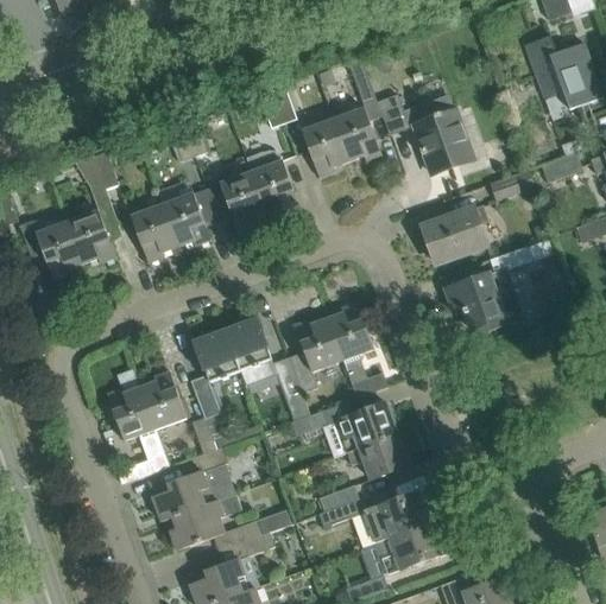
[(55,0),(62,16),(84,7),(83,5),(98,0),(99,2),(105,0),(55,0)]
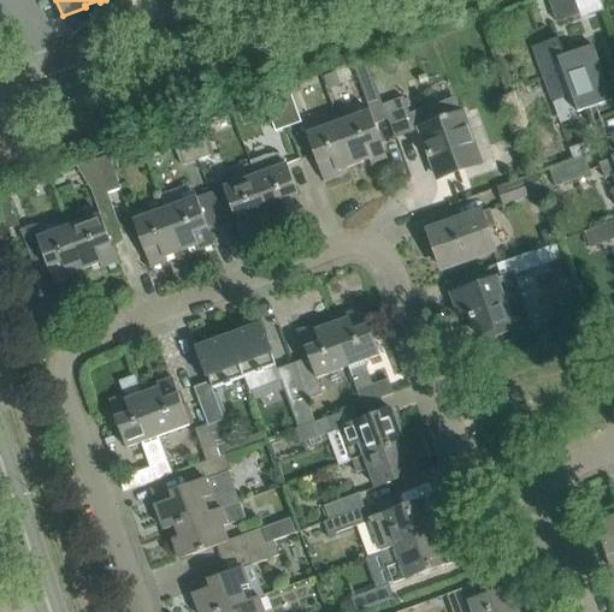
[(548,0),(555,19),(601,3),(600,0),(548,0)]
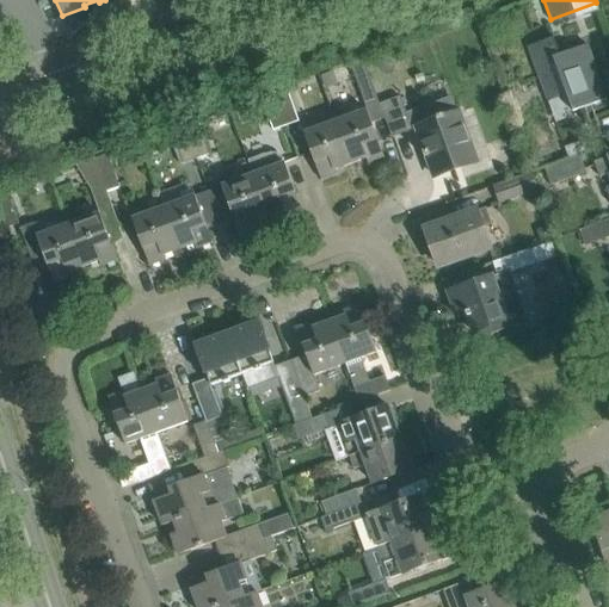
[(523,38),(546,97),(564,91),(571,109),(604,97),(584,42),(558,51),(549,29),(523,38)]
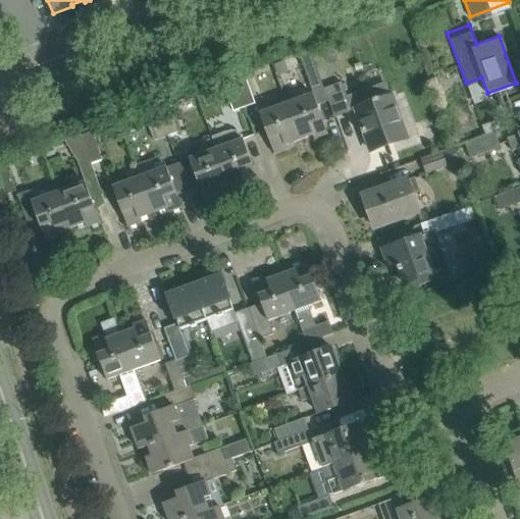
[(319,78),(309,49),(298,53),(308,82),(319,78)]
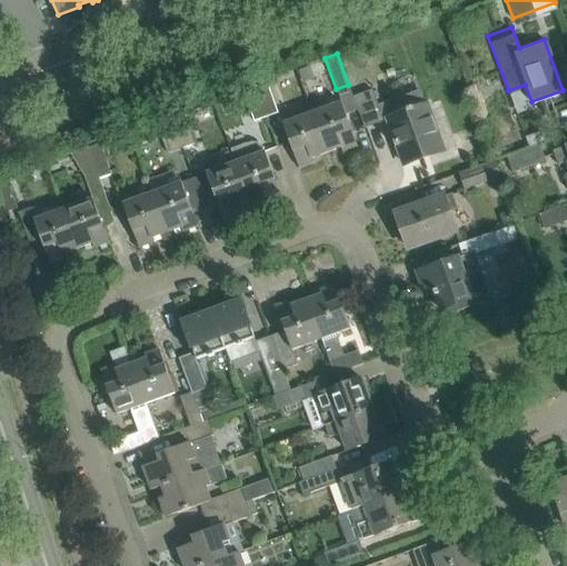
[(266,80),(254,85),(265,116),(277,111),(266,80)]
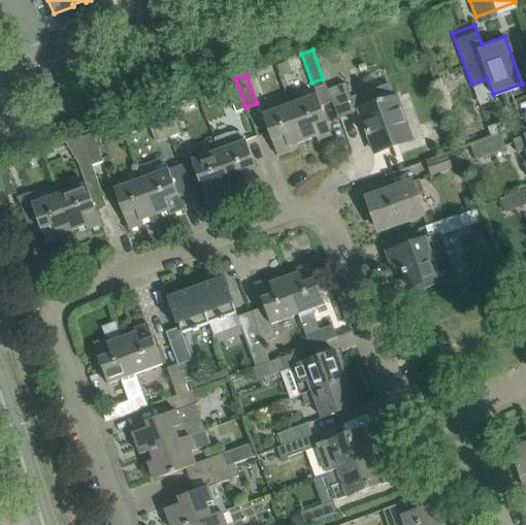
[(235,111),(245,107),(235,78),(224,83),(235,111)]
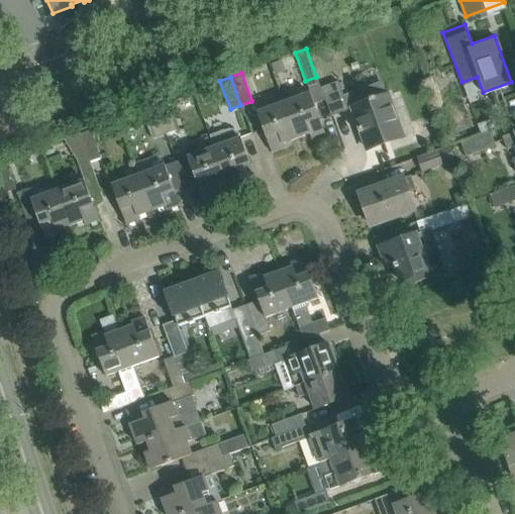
[(366,147),(401,134),(386,92),(384,93),(381,85),(370,89),(368,83),(341,93),(336,79),(319,85),(329,114),(353,105),(357,117),(355,118),(357,125),(355,126),(357,130),(359,130),(366,147)]
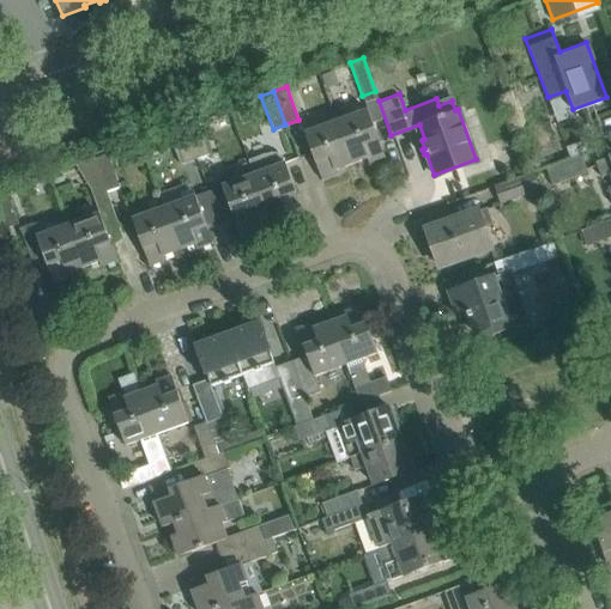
[(366,108),(334,120),(350,162),(366,156),(368,160),(383,154),(366,108)]
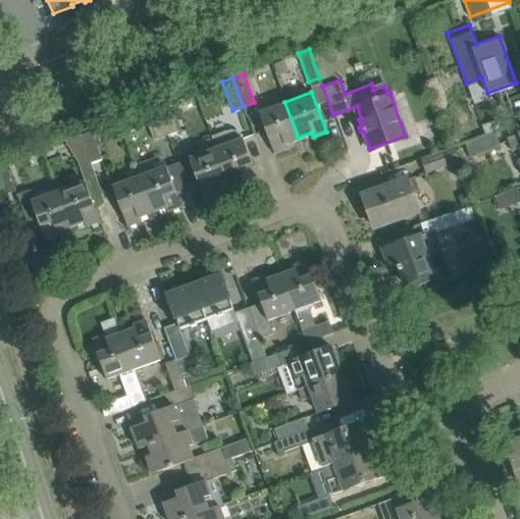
[(166,101),(156,105),(166,134),(177,130),(166,101)]
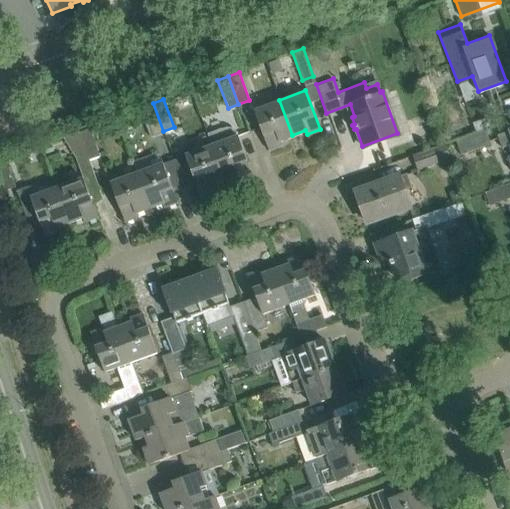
[(292,135),(279,100),(253,109),(267,148),(280,143),(279,140),(292,135)]
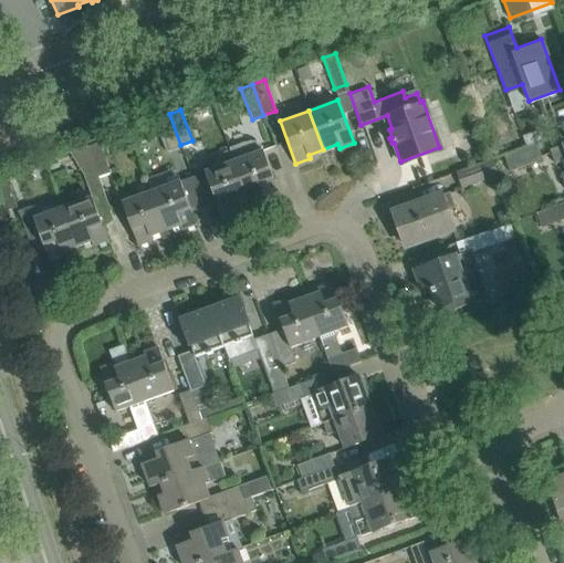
[(169,114),(157,118),(168,149),(180,145),(169,114)]
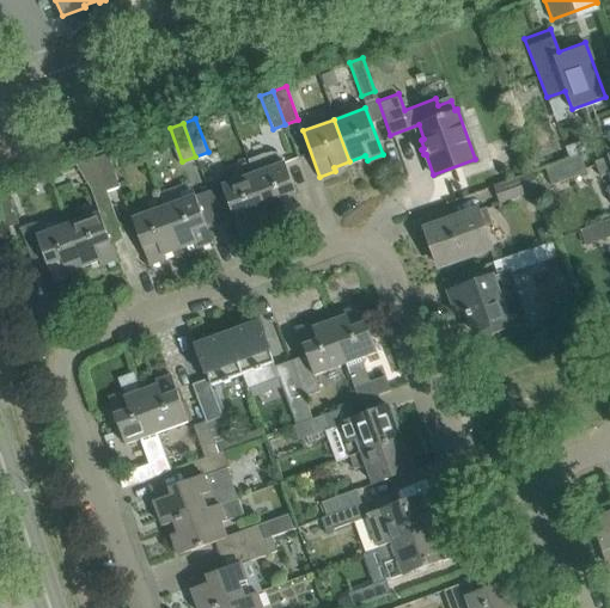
[(567,157),(579,152),(587,149),(583,137),(563,145),(567,157)]
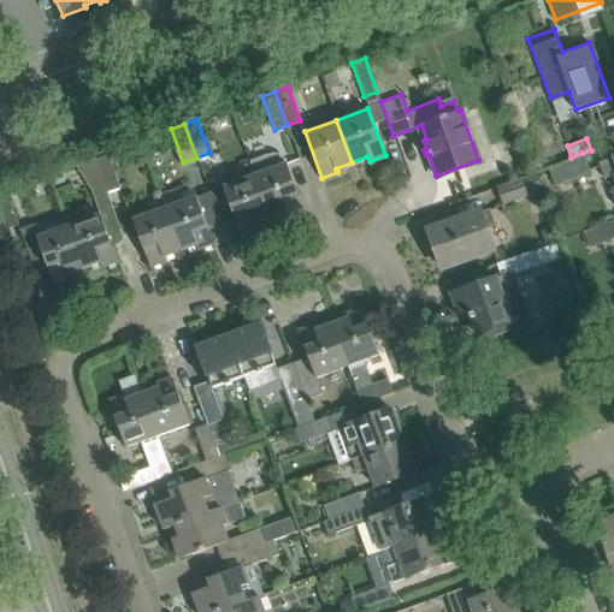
[(106,153),(94,158),(106,191),(119,186),(106,153)]
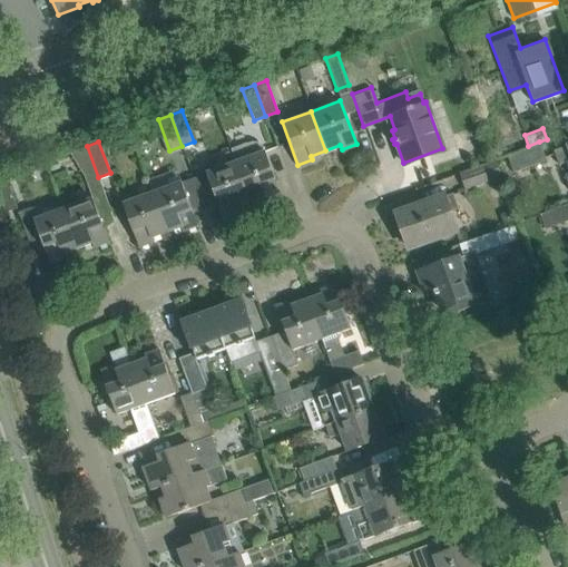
[(545,158),(539,142),(528,146),(502,155),(508,170),(545,158)]
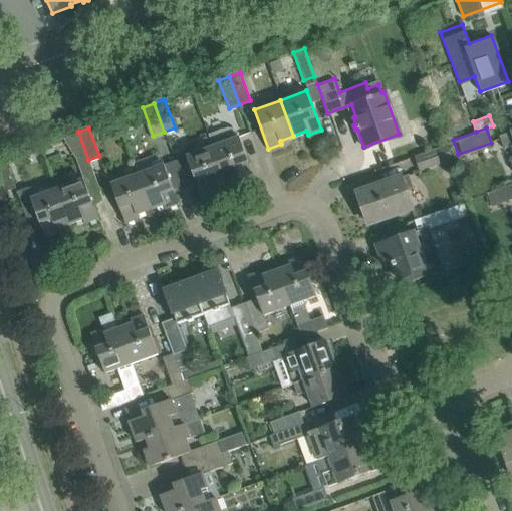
[(511,169),(511,129),(497,134),(502,147),(509,145),(511,151),(511,155),(509,162),(511,169)]
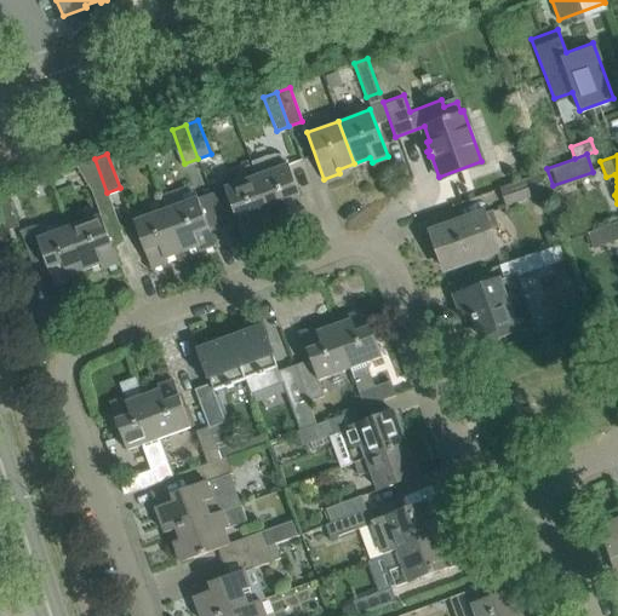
[(93,196),(107,193),(95,159),(81,163),(93,196)]
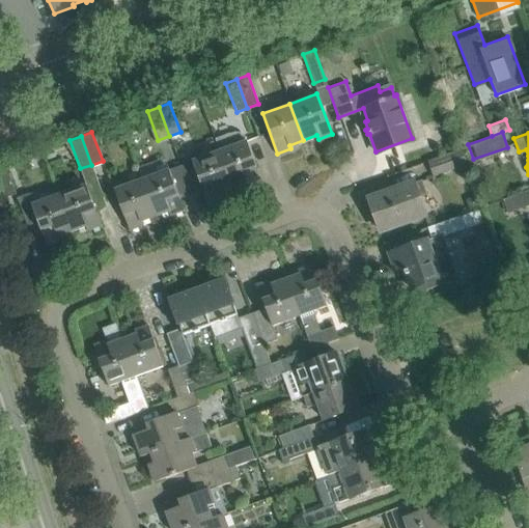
[(246,139),(218,149),(231,186),(245,181),(247,185),(260,179),(246,139)]
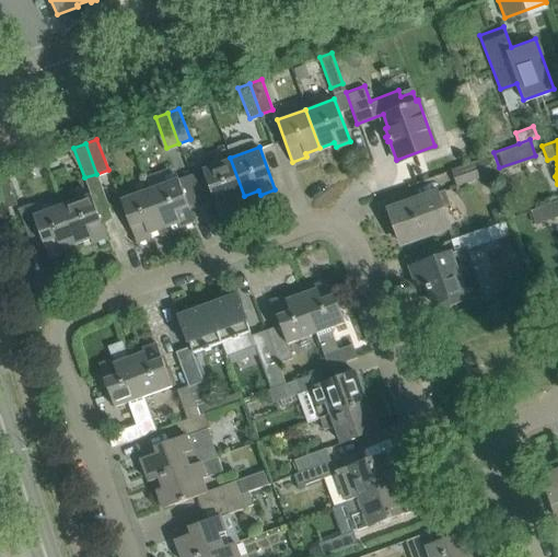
[(485,155),(449,169),(454,185),(491,171),(485,155)]
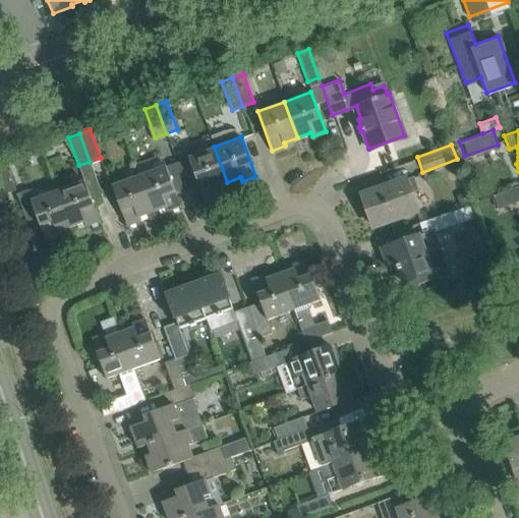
[(187,156),(202,196),(215,191),(214,187),(227,182),(214,147),(187,156)]
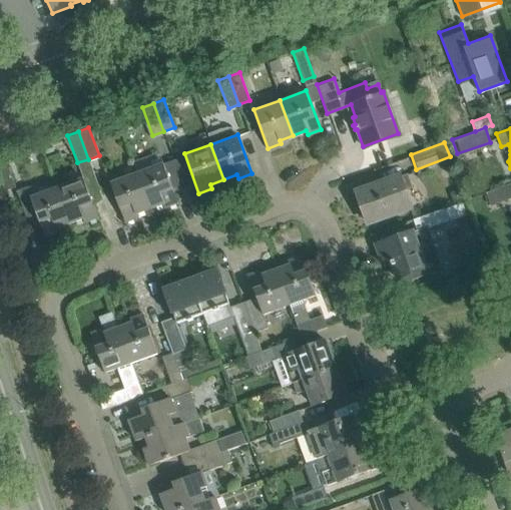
[(14,185),(4,158),(0,159),(0,181),(3,189),(14,185)]
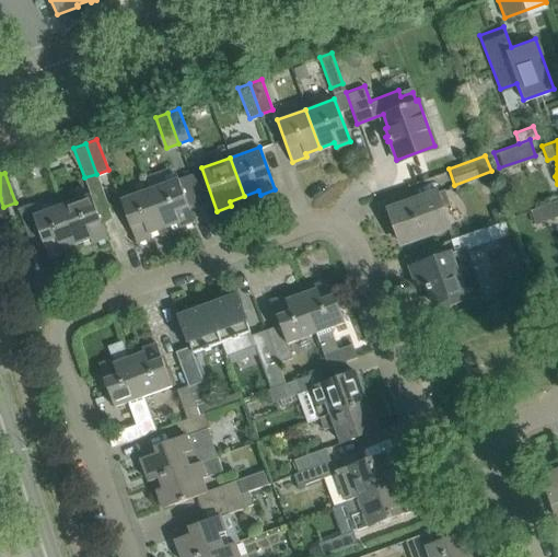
[(176,177),(148,187),(162,227),(176,221),(178,225),(193,220),(176,177)]
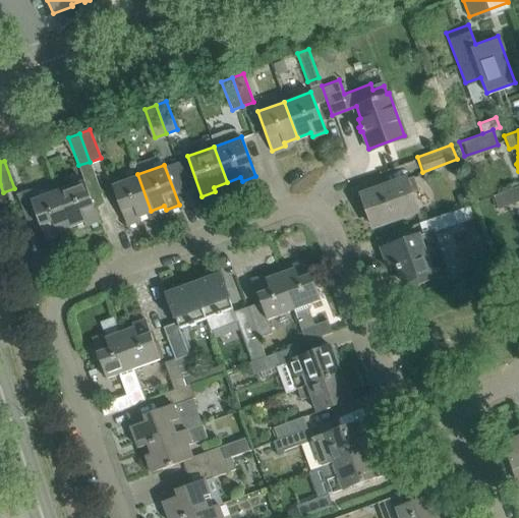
[(111,184),(125,224),(138,219),(137,216),(151,211),(137,174),(111,184)]
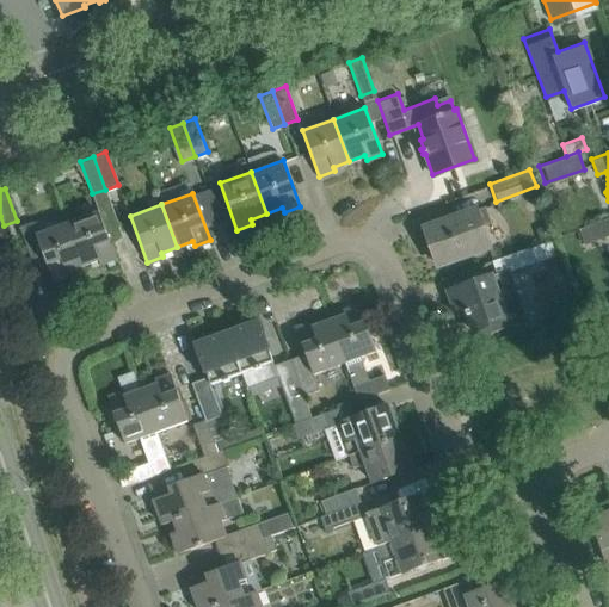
[(484,205),(423,227),(436,264),(487,246),(480,225),(490,222),(484,205)]
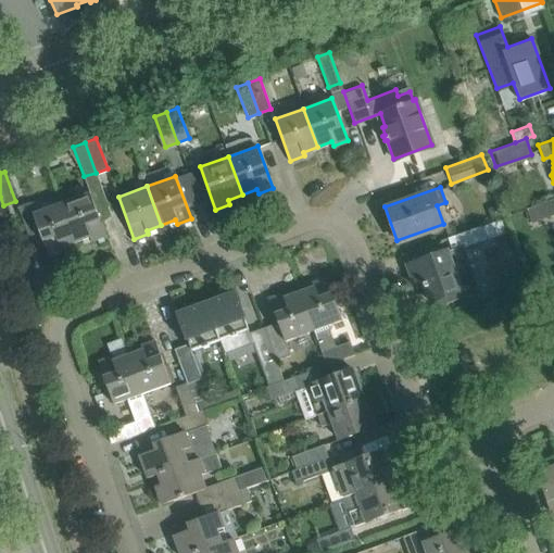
[(60,202),(74,240),(88,235),(90,239),(104,234),(88,191),(60,202)]
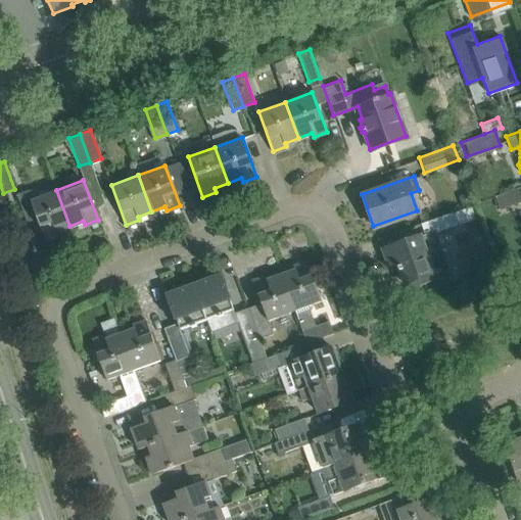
[(520,199),(520,185),(494,195),(499,207),(520,199)]
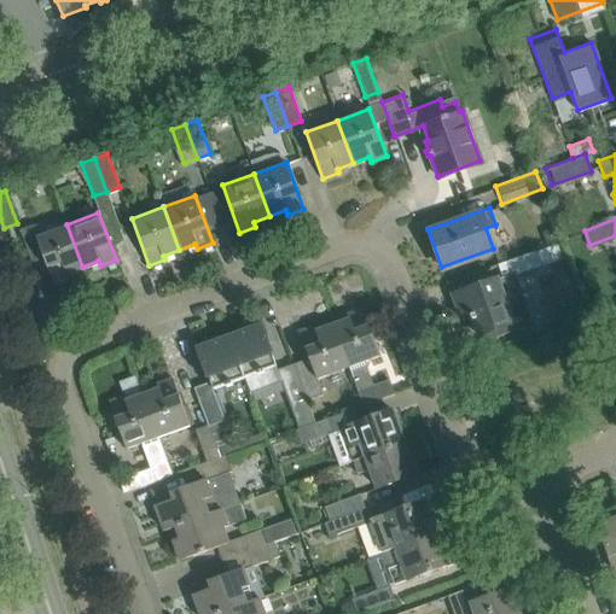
[(30,223),(18,228),(30,262),(42,257),(52,284),(69,278),(67,273),(82,267),(67,224),(42,233),(40,227),(39,226),(38,224),(36,223),(34,223),(33,223),(32,223),(30,223)]
